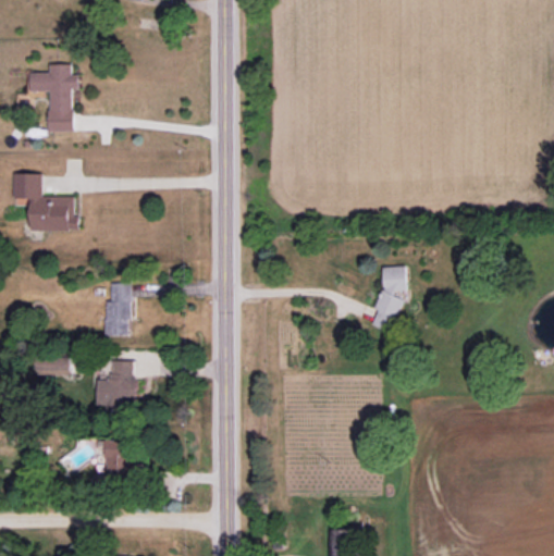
[(48,91),(47,132),(72,132),(72,90),(77,90),(77,75),(70,75),(70,64),(48,64),(48,73),(28,72),(28,91),(48,91)]
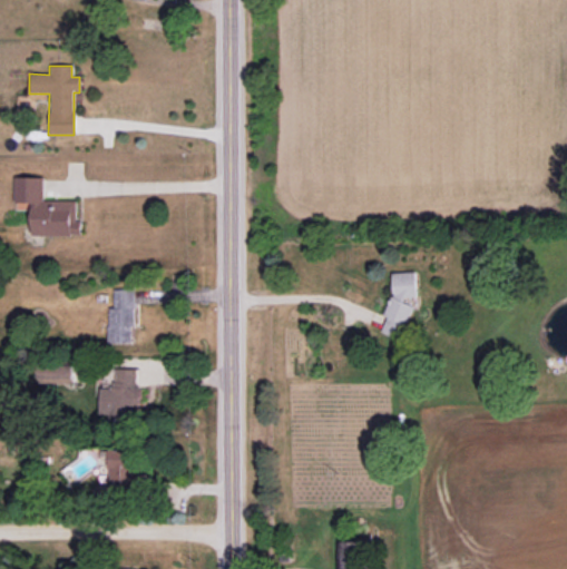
[(42,178),(12,178),(12,204),(29,204),(30,236),(80,236),(80,222),(75,222),(75,202),(42,202),(42,178)]
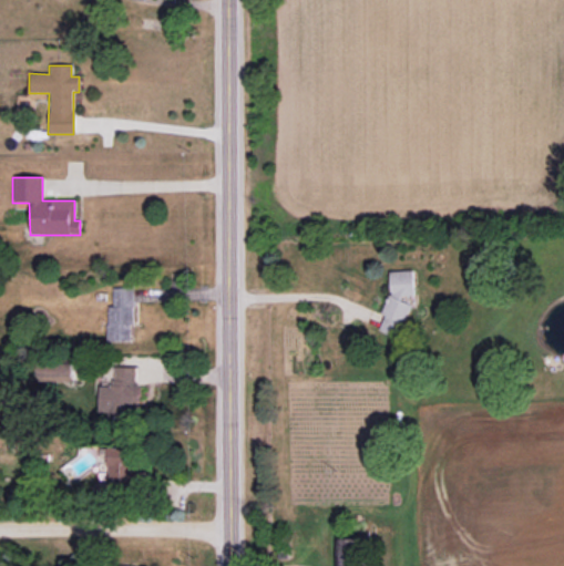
[(388,273),(388,291),(381,310),(381,319),(377,331),(391,337),(398,337),(410,306),(412,297),(411,271),(388,273)]
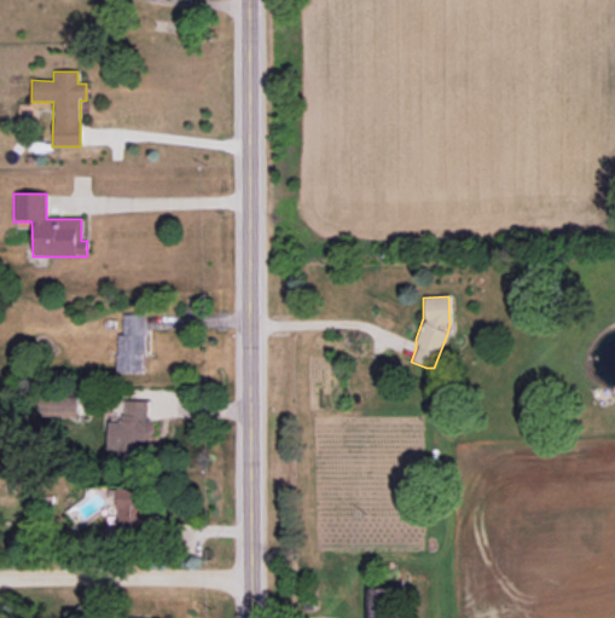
[(143,316),(120,315),(120,334),(115,334),(115,374),(141,374),(143,316)]
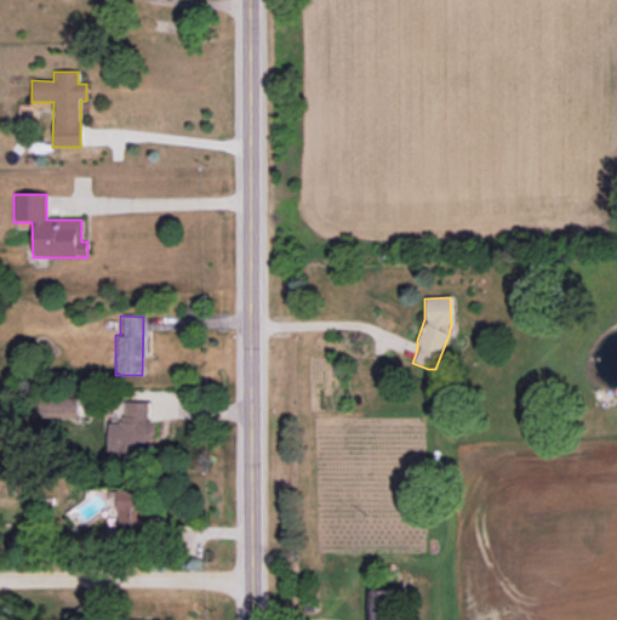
[(40,399),(39,417),(78,419),(78,399),(40,399)]
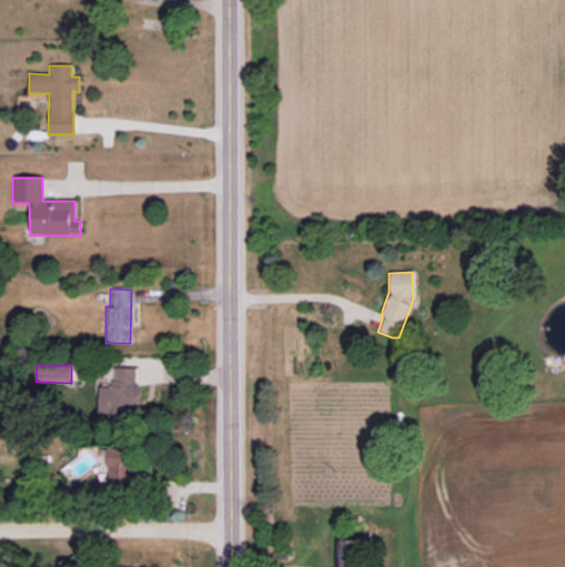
[(125,474),(127,474),(127,449),(107,448),(106,487),(125,488),(125,474)]
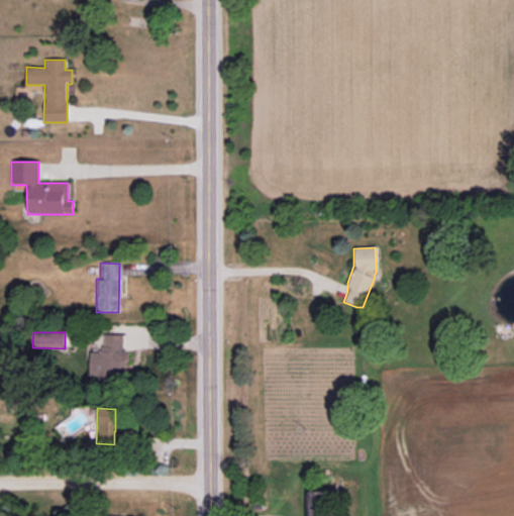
[(327,515),(328,493),(305,492),(303,515),(327,515)]
